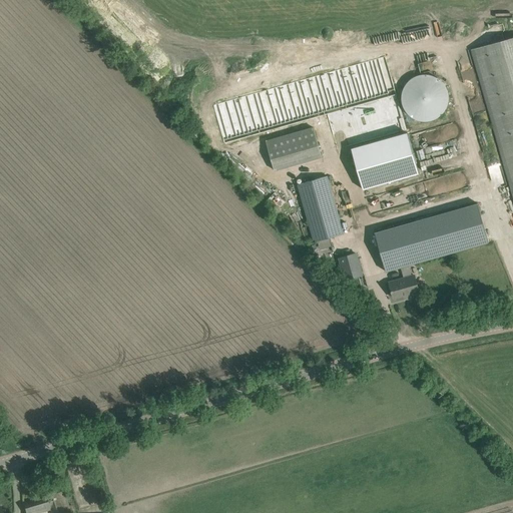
[(512,37),(471,49),(512,196),(512,37)]
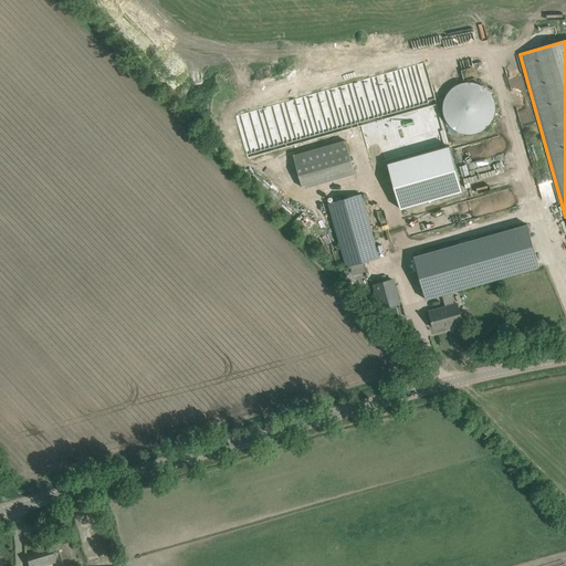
[(429,59),(238,109),(249,153),(364,122),(374,160),(443,143),(432,104),(440,102),(429,59)]
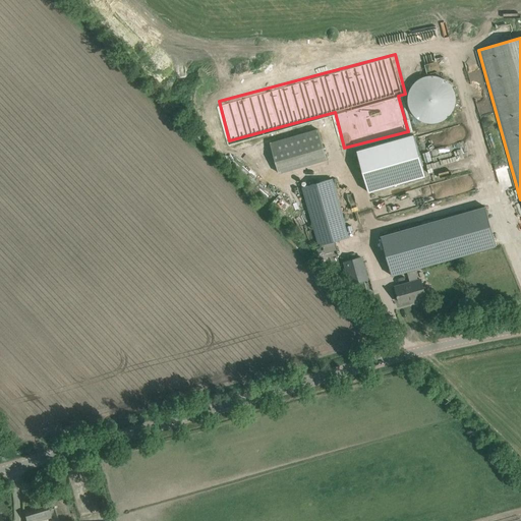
[(424,79),(415,85),(409,96),(409,108),(414,118),(424,124),(436,126),(447,122),(454,113),(457,102),(455,91),(447,82),(436,77),(424,79)]
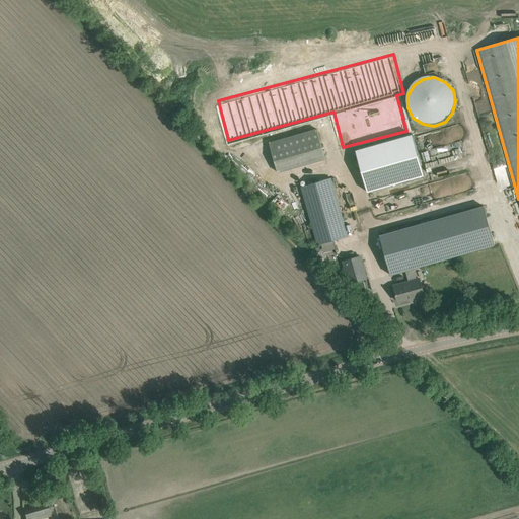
[(278,173),(325,159),(317,129),(269,143),(278,173)]
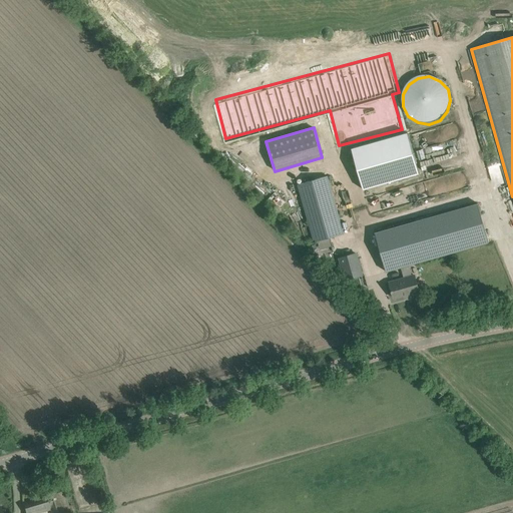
[(407,133),(362,145),(374,186),(419,173),(407,133)]
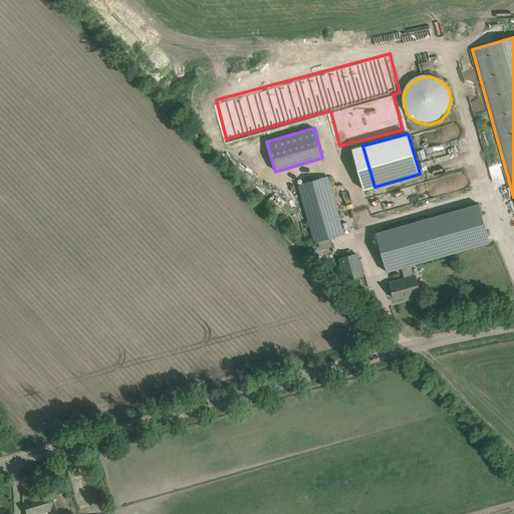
[(314,244),(345,235),(328,176),(297,185),(314,244)]
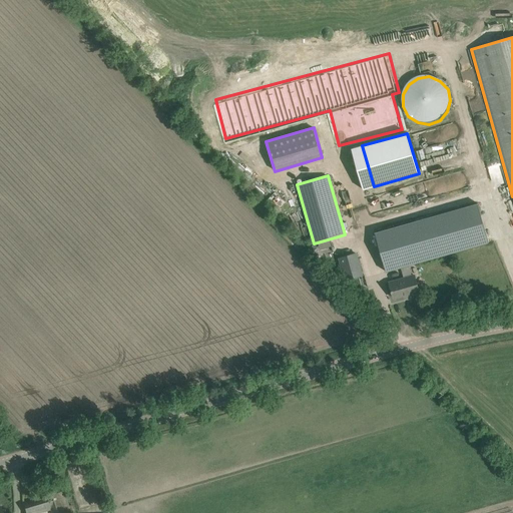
[(478,203),(375,232),(386,272),(401,268),(409,266),(489,242),(478,203)]
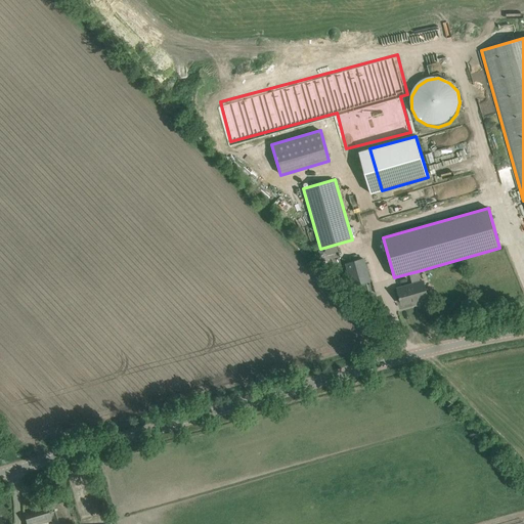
[(363,260),(347,264),(353,288),(370,282),(363,260)]
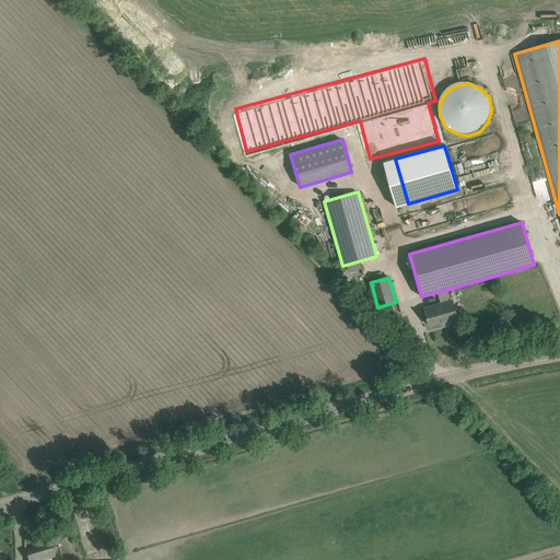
[(441,304),(424,308),(430,325),(447,321),(447,323),(458,319),(453,301),(450,302),(446,290),(438,292),(441,304)]
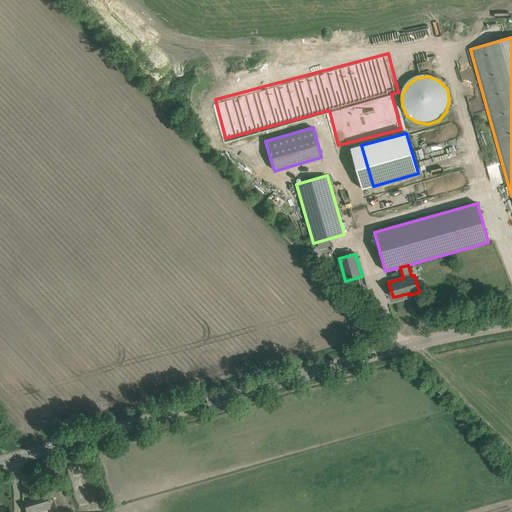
[(46,496),(23,502),(26,511),(25,511),(41,511),(50,510),(50,511),(70,511),(64,490),(46,495),(46,496)]
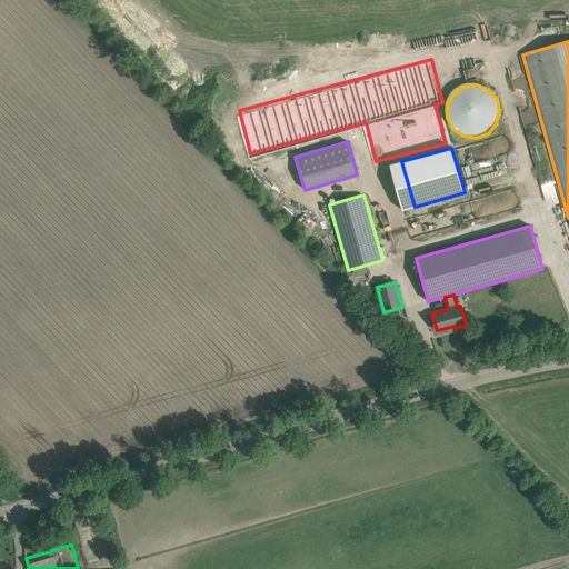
All buildings are outlined.
